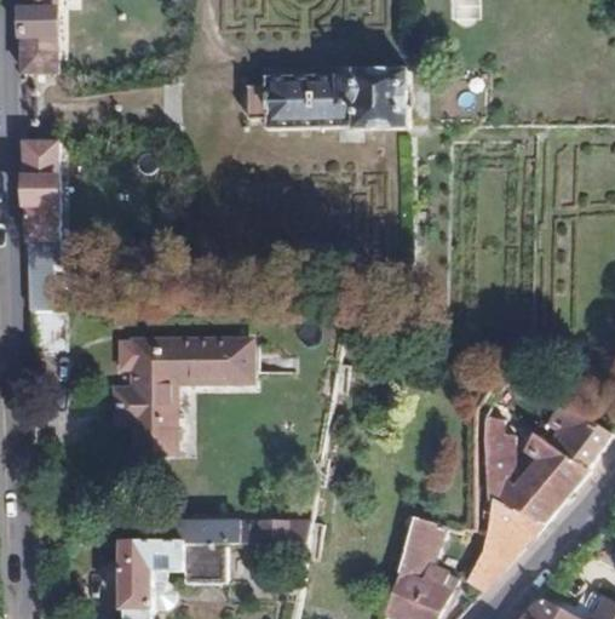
[(18,0),(19,74),(57,72),(56,0),(18,0)]
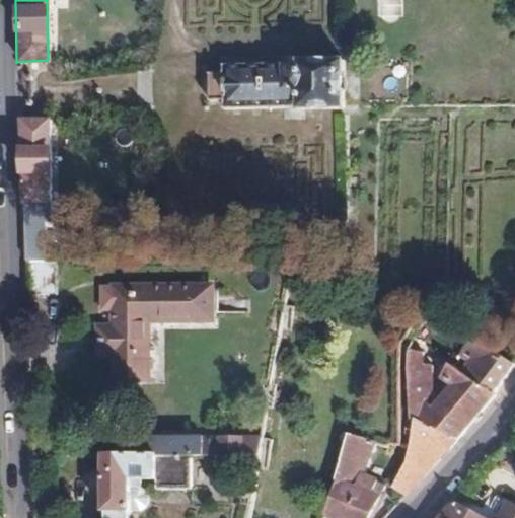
[(298,108),(342,107),(341,59),(296,60),(297,63),(221,65),(220,74),(207,74),(207,101),(222,101),(222,106),(298,104),(298,108)]
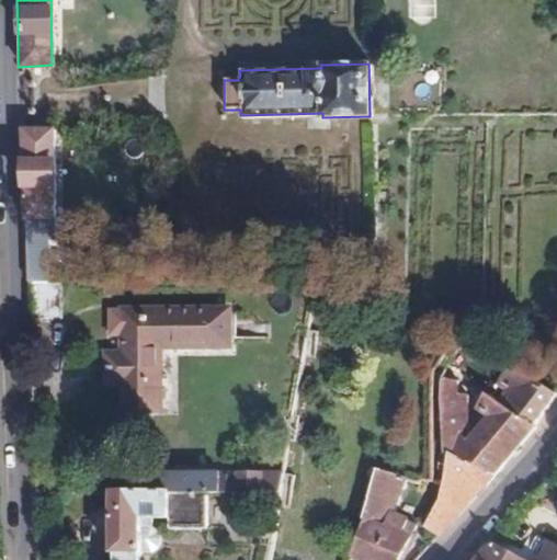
[(23,220),(35,218),(54,218),(53,128),(20,129),(23,220)]
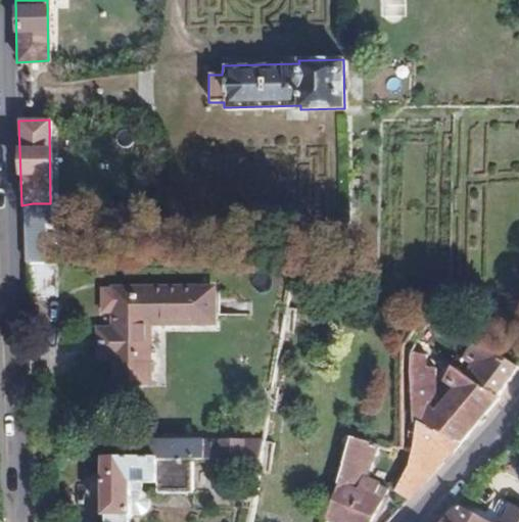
[(22,259),(44,259),(43,224),(33,224),(33,203),(21,205),(22,259)]
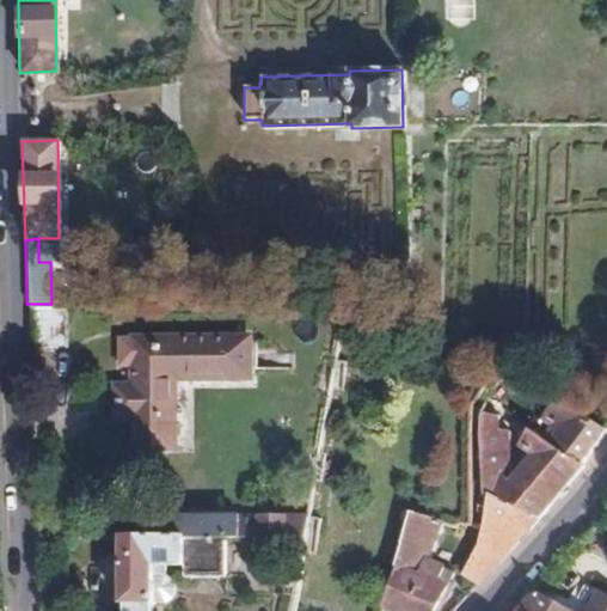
[(61,341),(59,304),(51,304),(26,304),(28,342),(61,341)]
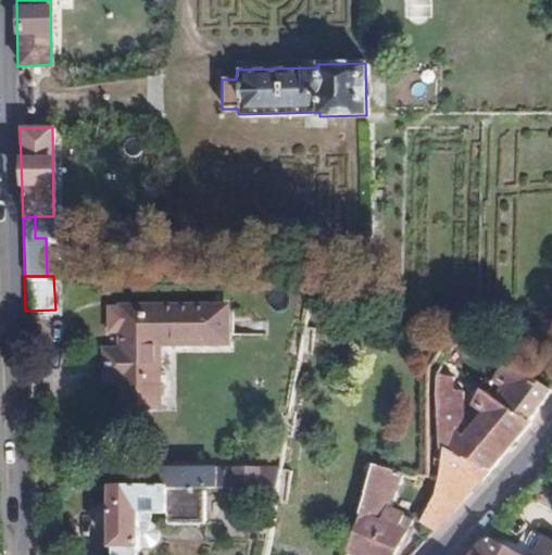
[(221,306),(118,307),(104,307),(105,332),(118,332),(120,351),(102,351),(102,379),(120,379),(118,406),(128,406),(129,410),(143,410),(149,404),(154,405),(153,342),(222,341),(221,306)]
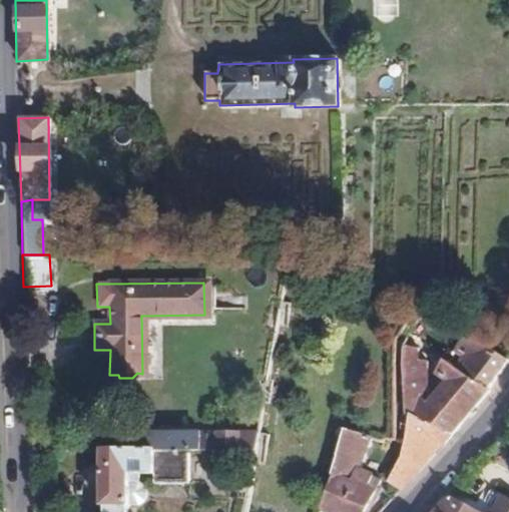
[(485,385),(506,360),(464,331),(453,349),(461,353),(453,365),(485,385)]
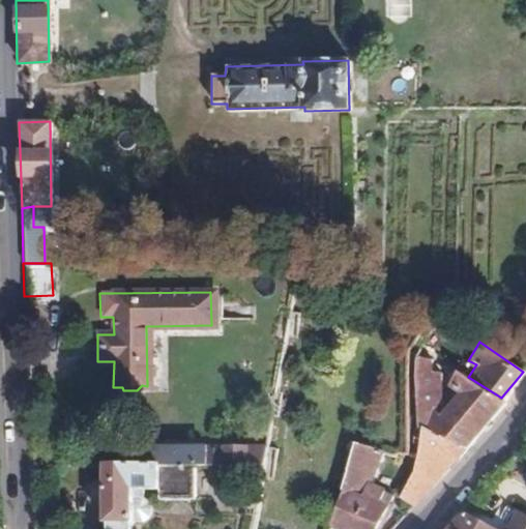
[(415,401),(415,412),(438,412),(439,371),(429,370),(430,357),(414,356),(413,378),(415,401)]
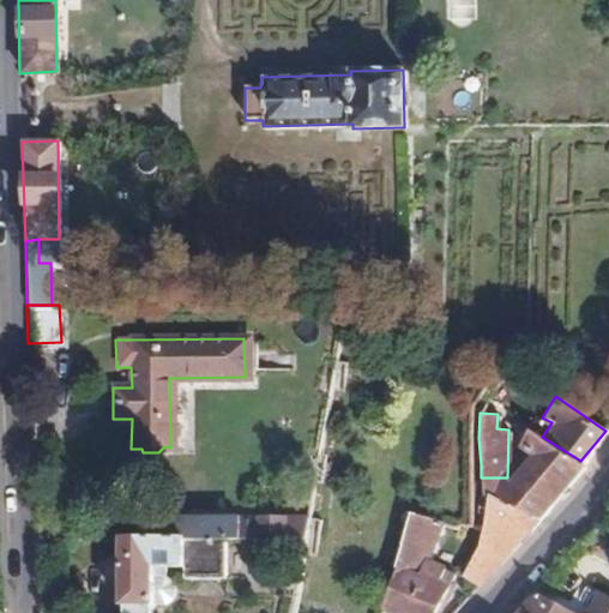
[(583,462),(580,461),(542,437),(528,428),(519,443),(535,454),(513,480),(508,479),(507,478),(481,478),(483,523),(477,546),(460,575),(477,584),(537,517),(583,462)]
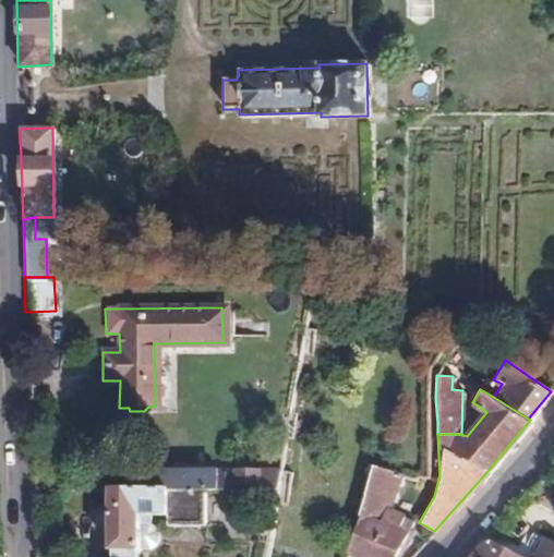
[(395,556),(412,521),(389,509),(404,473),(373,465),(359,516),(361,517),(347,549),(349,551),(361,556),(395,556)]
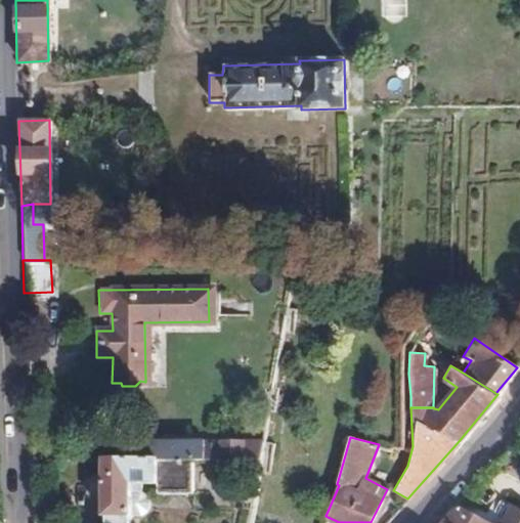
[(260,458),(263,442),(100,442),(101,460),(156,459),(260,458)]
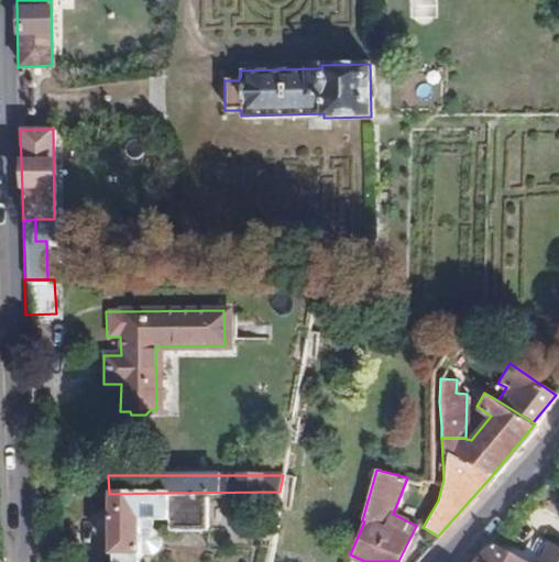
[(167,493),(109,494),(110,553),(112,554),(112,561),(138,561),(138,553),(141,553),(139,519),(166,518),(167,493)]
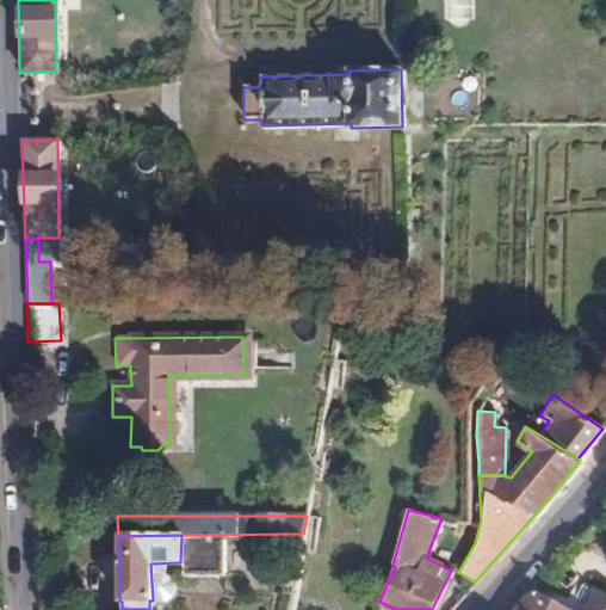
[(583,609),(570,609),(532,589),(513,608),(515,609),(605,609),(605,591),(595,586),(583,609)]
